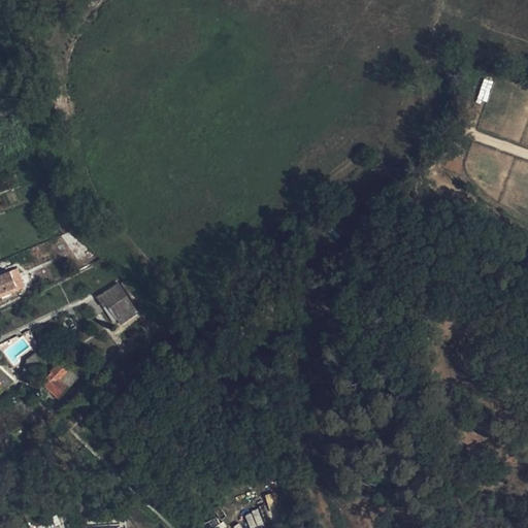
[(0,274),(0,295),(18,288),(10,270),(0,274)]
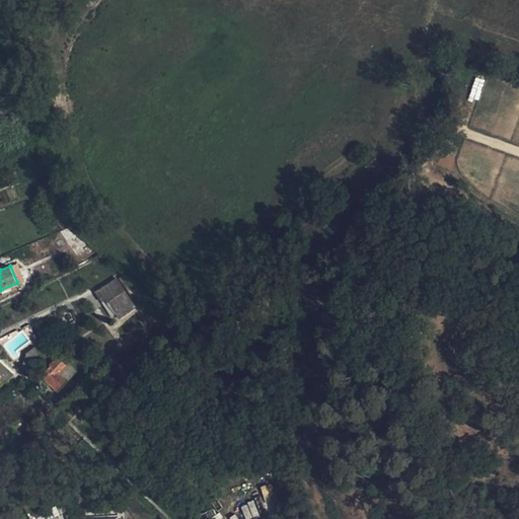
[(115,279),(95,292),(101,301),(103,300),(114,314),(115,314),(118,319),(134,308),(115,279)]
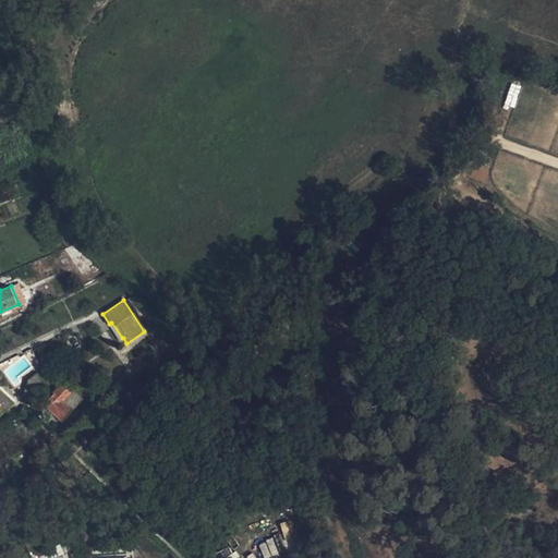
[(111,323),(109,324),(120,340),(122,338),(111,323)]
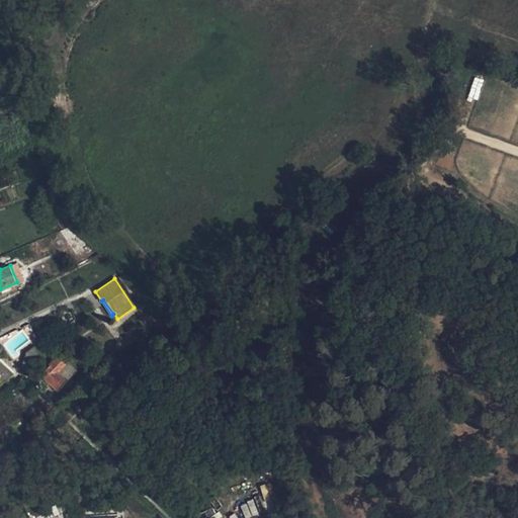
[(24,354),(16,369),(24,375),(42,361),(34,348),(24,354)]
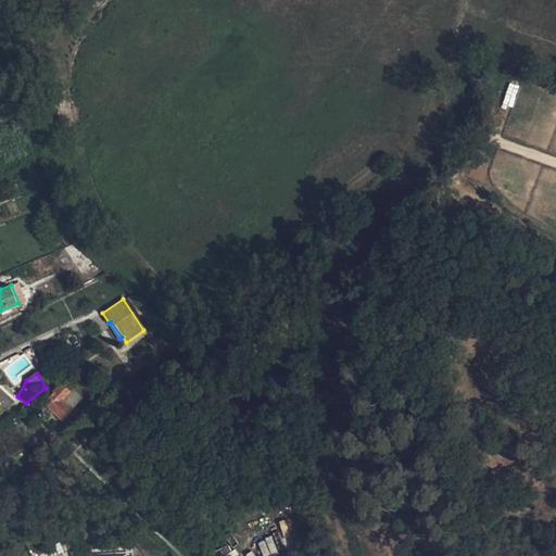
[(62,378),(42,399),(61,415),(71,404),(62,395),(71,386),(62,378)]
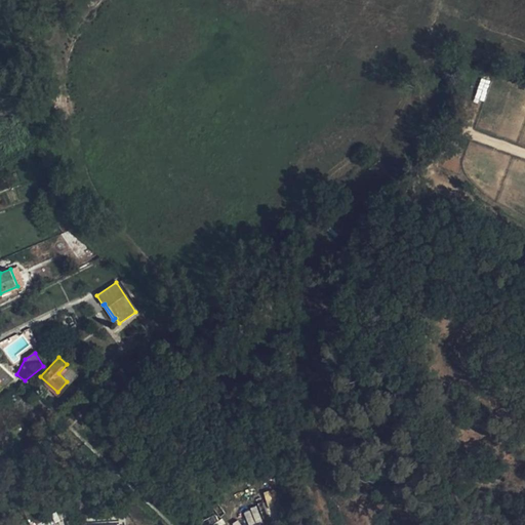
[(0,391),(12,378),(0,367),(0,391)]
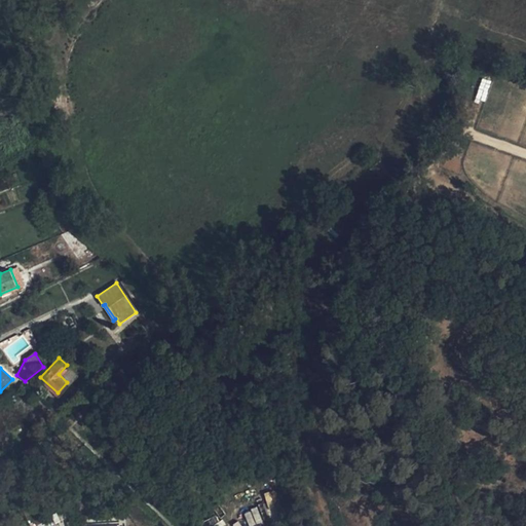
[(257,506),(243,512),(248,525),(252,525),(263,522),(257,506)]
